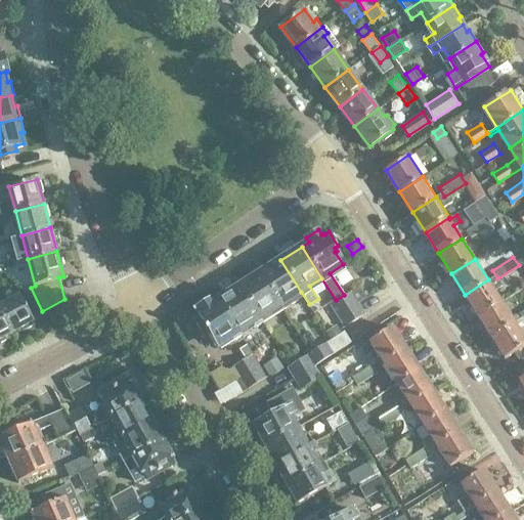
[(301,292),(280,260),(260,273),(284,309),(292,303),(289,299),(301,292)]
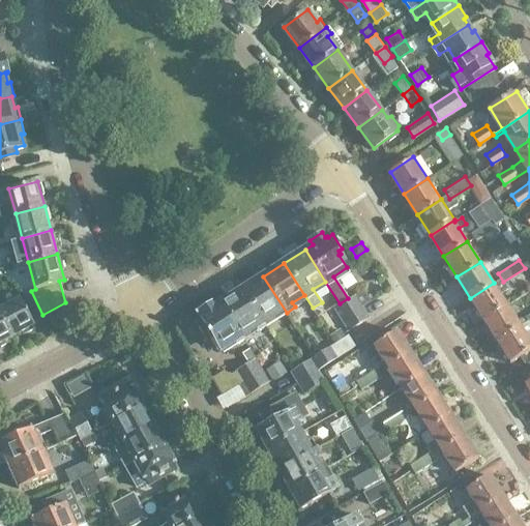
[(287,313),(263,276),(242,289),(265,325),(266,325),(263,321),(276,313),(278,317),(287,313)]
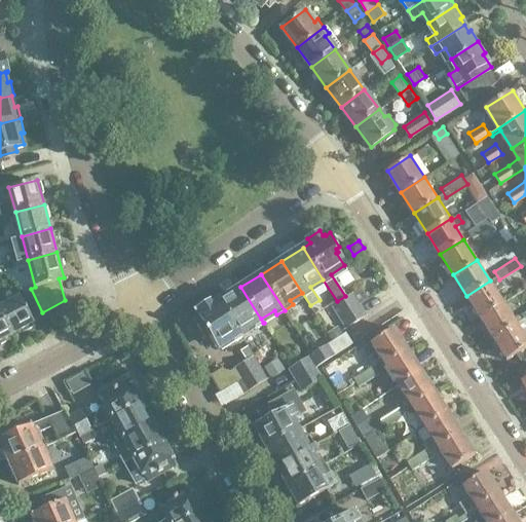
[(490,281),(466,296),(480,317),(503,301),(490,281)]
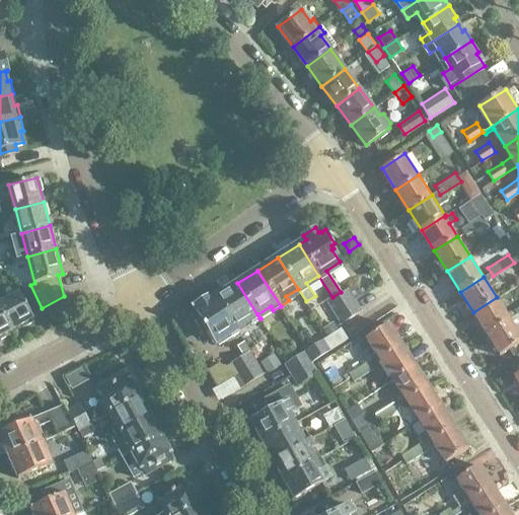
[(260,318),(237,283),(217,296),(237,327),(249,319),(252,323),(260,318)]
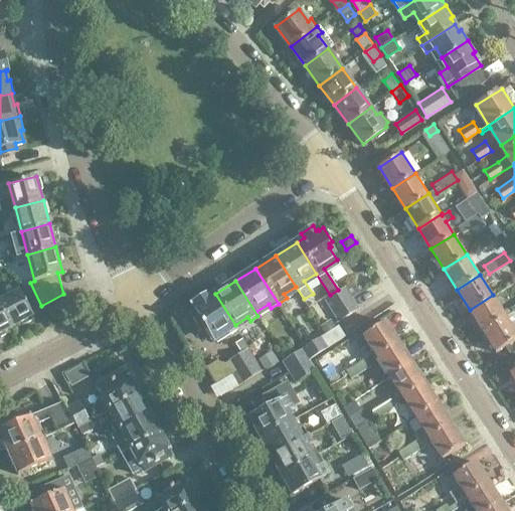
[(30,283),(12,293),(0,299),(0,310),(9,327),(32,315),(30,312),(41,306),(30,283)]
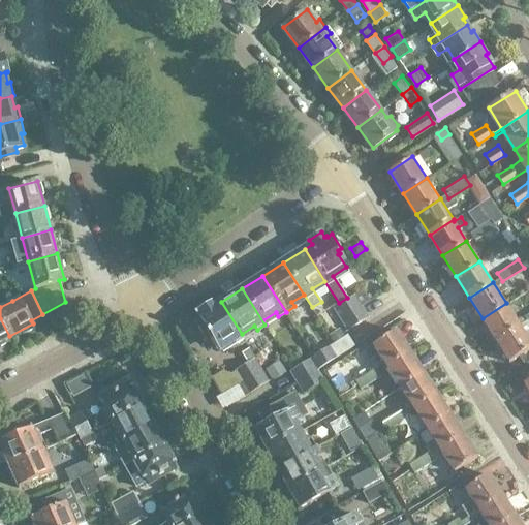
[(342,319),(363,306),(354,294),(347,298),(339,303),(334,306),(342,319)]
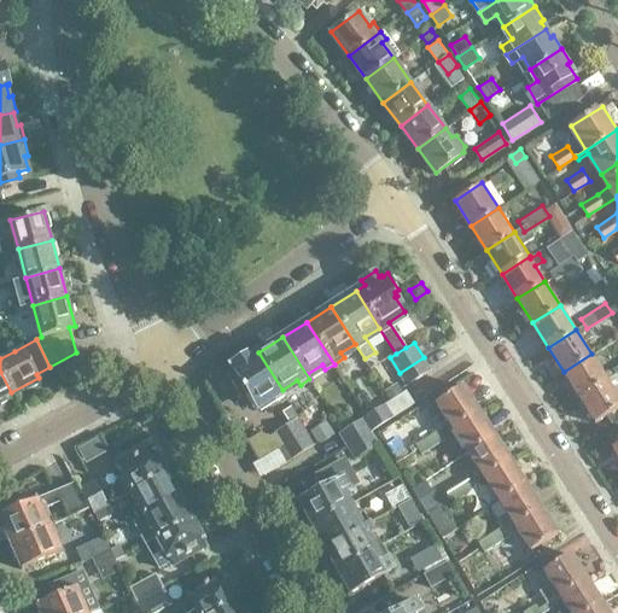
[(283,390),(258,352),(251,357),(248,352),(233,362),(237,368),(233,369),(234,372),(229,375),(240,391),(243,390),(245,393),(248,391),(257,407),(273,396),(275,401),(285,395),(283,390)]
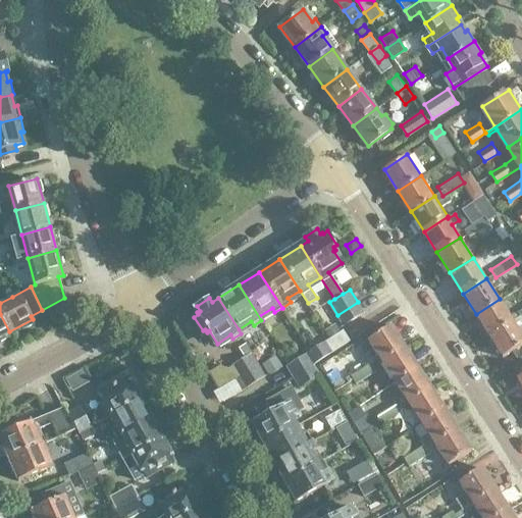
[(500,299),(476,314),(489,334),(513,319),(500,299)]
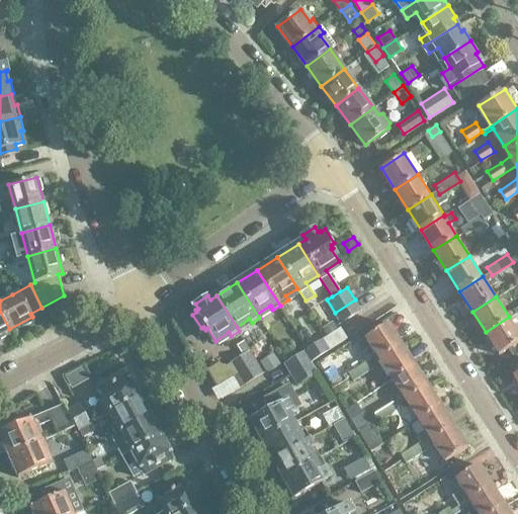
[(340,322),(361,309),(355,300),(335,313),(340,322)]
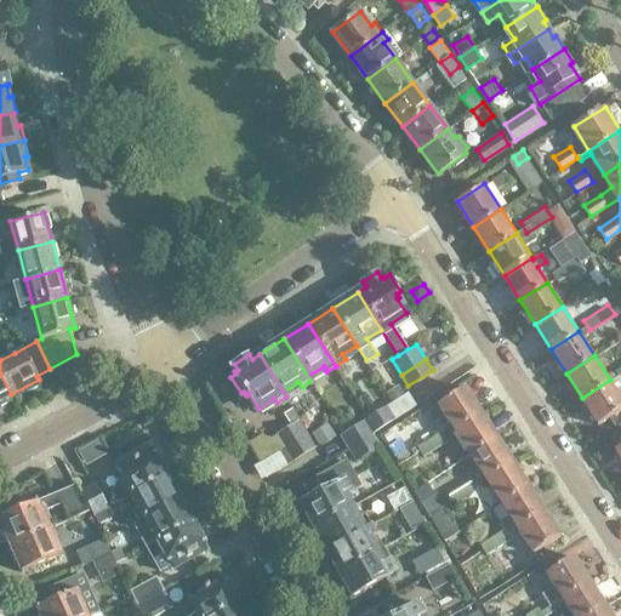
[(610,380),(582,398),(598,423),(620,408),(620,397),(617,392),(620,389),(620,365),(616,369),(619,375),(610,380)]
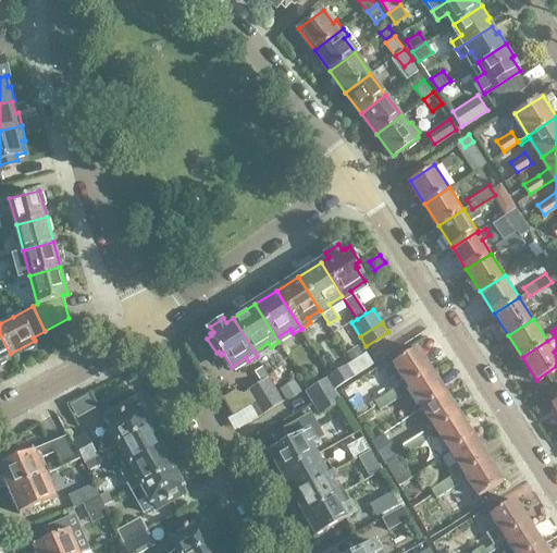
[(0,359),(10,354),(0,335),(0,359)]
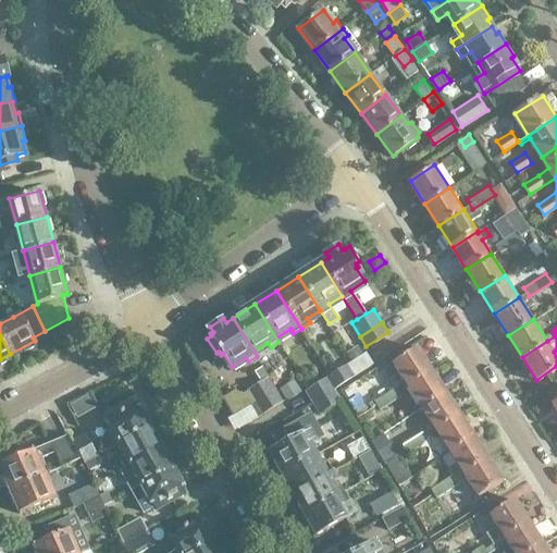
[(393,364),(407,385),(431,370),(417,347),(393,364)]
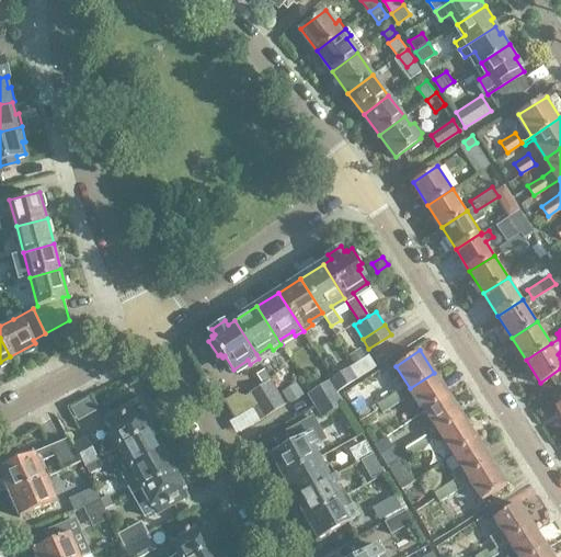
[(321,417),(344,401),(338,390),(358,376),(352,364),(307,393),(321,417)]
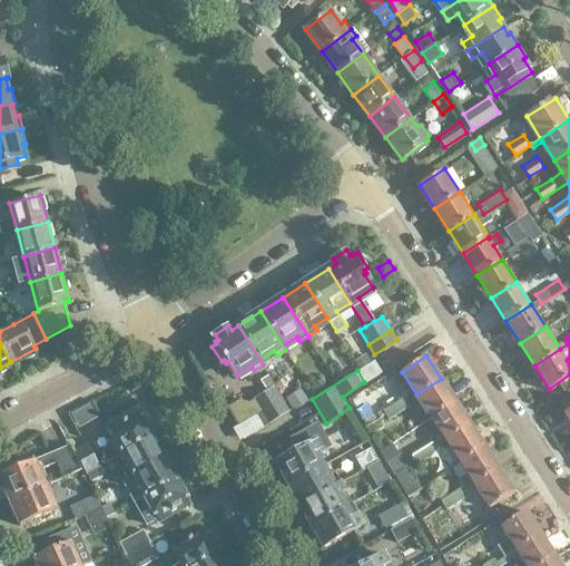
[(264,425),(290,408),(268,373),(261,378),(267,390),(249,401),(264,425)]
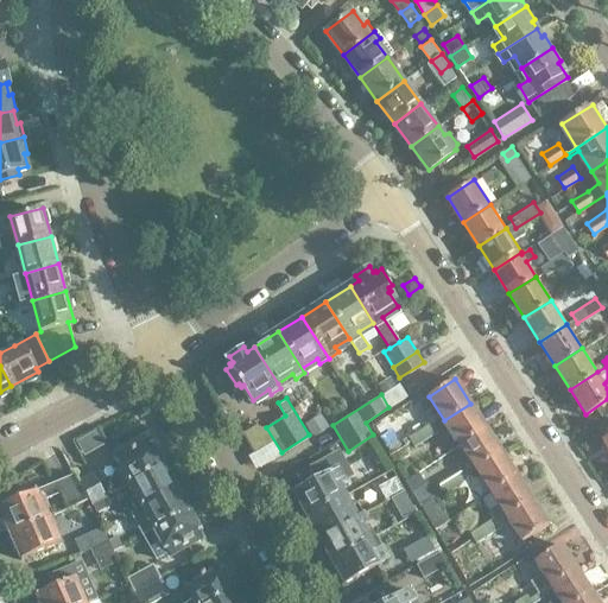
[(470,404),(444,420),(460,444),(486,427),(470,404)]
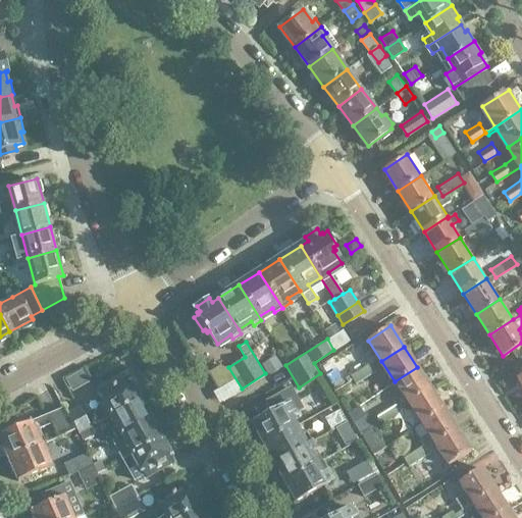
[(271,372),(282,366),(276,357),(266,364),(271,372)]
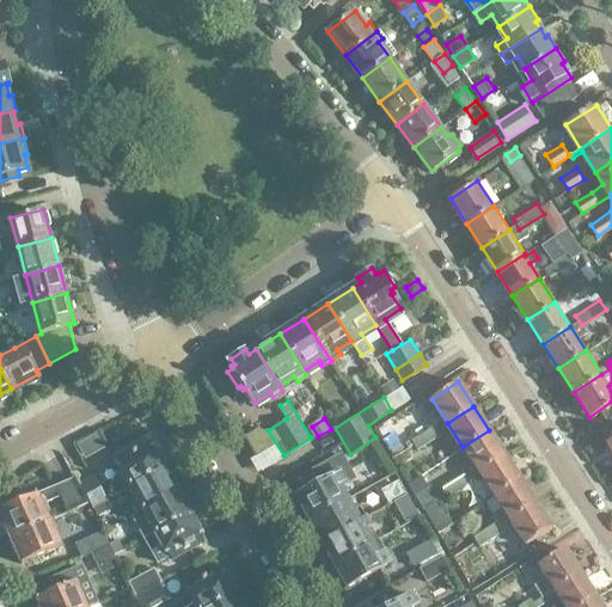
[(417,449),(442,434),(435,423),(410,439),(417,449)]
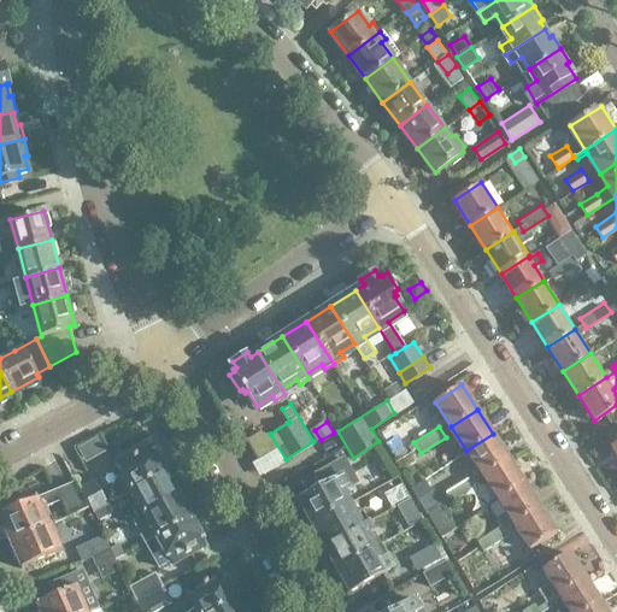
[(88,455),(107,445),(99,430),(80,442),(88,455)]
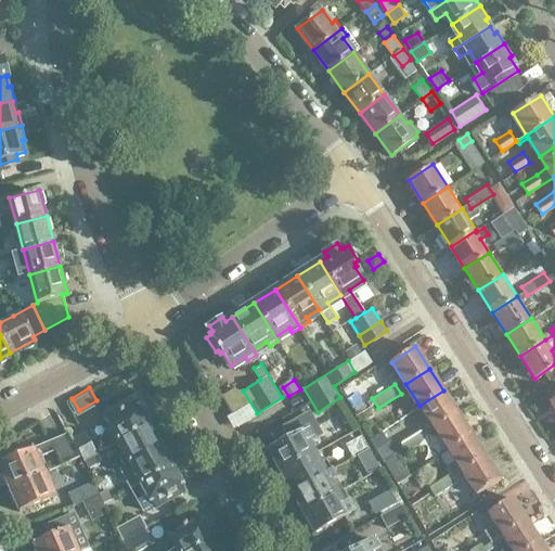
[(443,391),(420,406),(426,417),(417,423),(422,428),(400,441),(407,451),(429,437),(426,433),(434,428),(457,412),(443,391)]
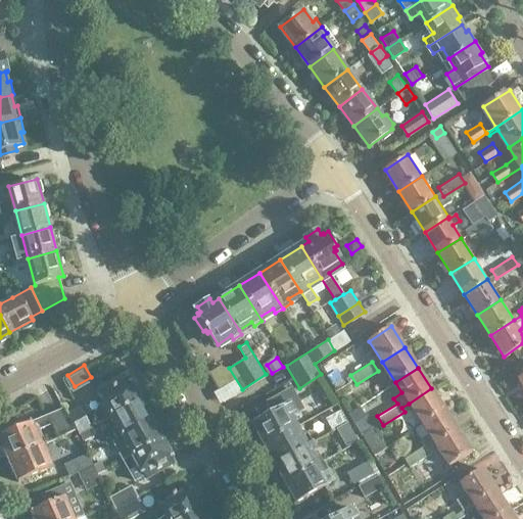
[(101,395),(106,404),(93,412),(99,423),(112,416),(141,399),(130,380),(101,395)]
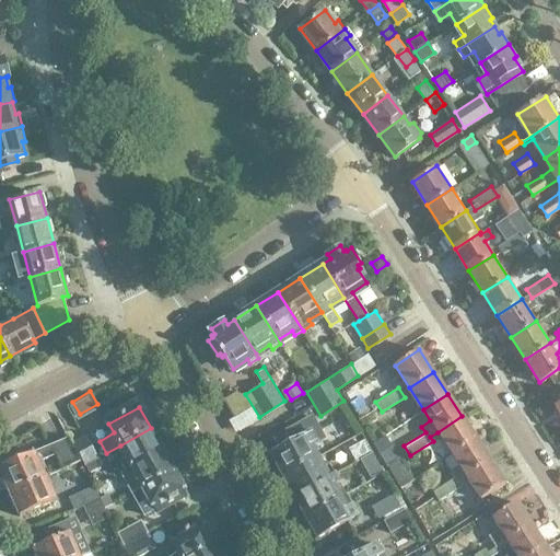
[(462,416),(438,432),(452,453),(476,438),(462,416)]
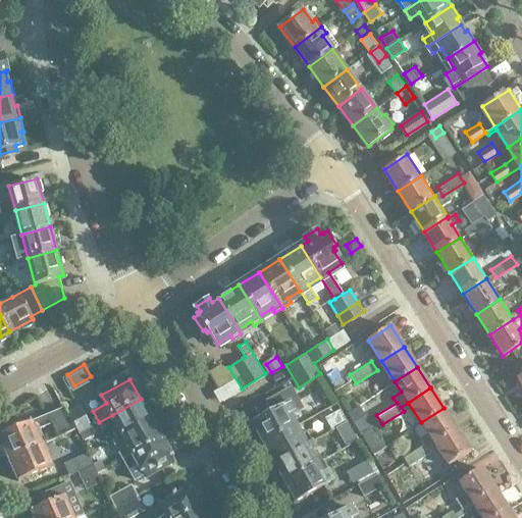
[(292,389),(267,403),(273,413),(254,424),(265,444),(297,426),(291,415),(303,409),(292,389)]
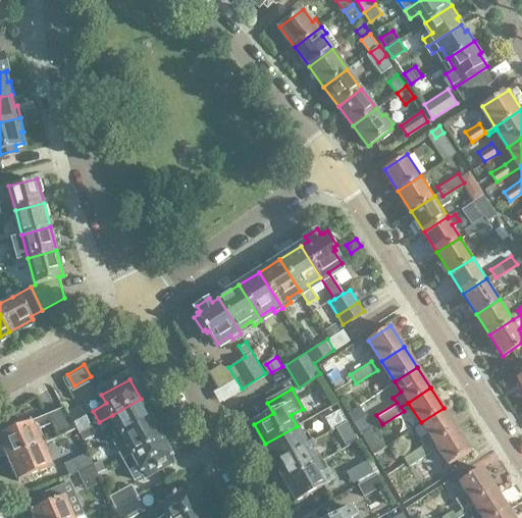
[(141,399),(112,415),(119,427),(113,430),(117,437),(151,418),(141,399)]
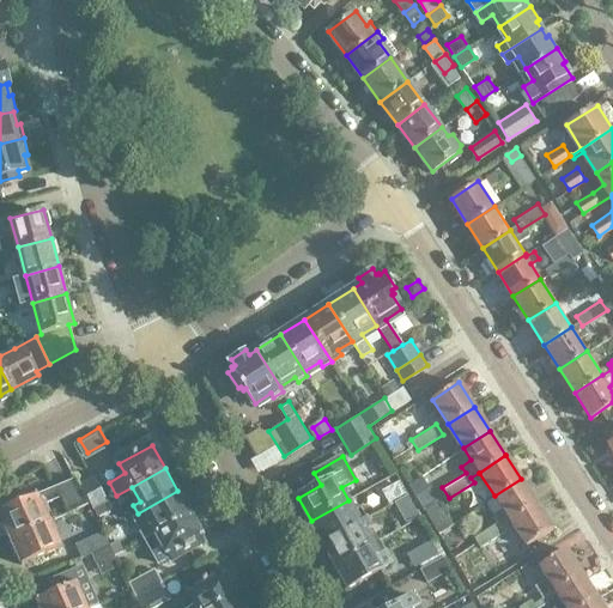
[(390,506),(408,496),(395,473),(378,482),(390,506)]
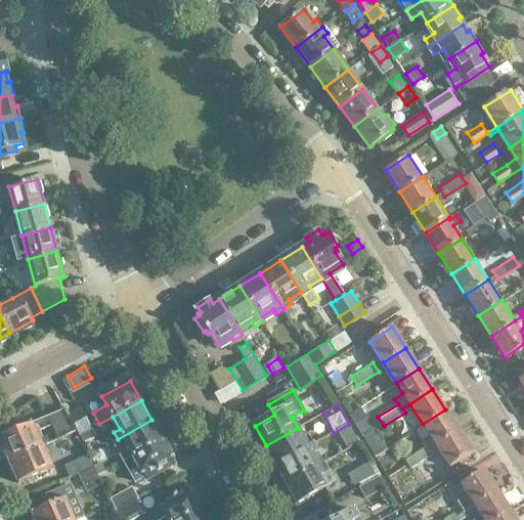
[(84,441),(92,436),(88,429),(92,428),(80,406),(69,413),(80,435),(80,434),(84,441)]
